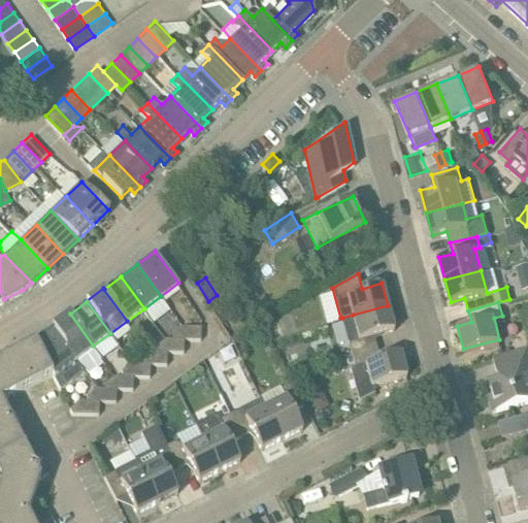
[(352,352),(377,345),(374,333),(394,327),(388,305),(353,315),(342,318),(352,352)]
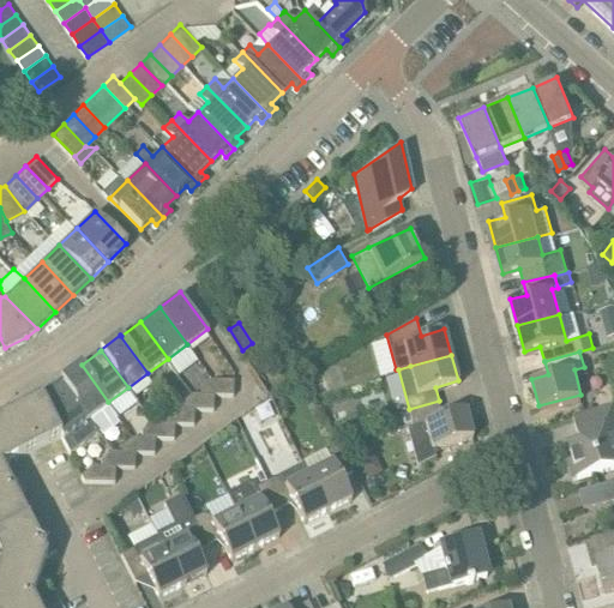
[(82,365),(80,363),(60,379),(61,380),(61,379),(89,416),(97,428),(116,414),(108,402),(82,365)]
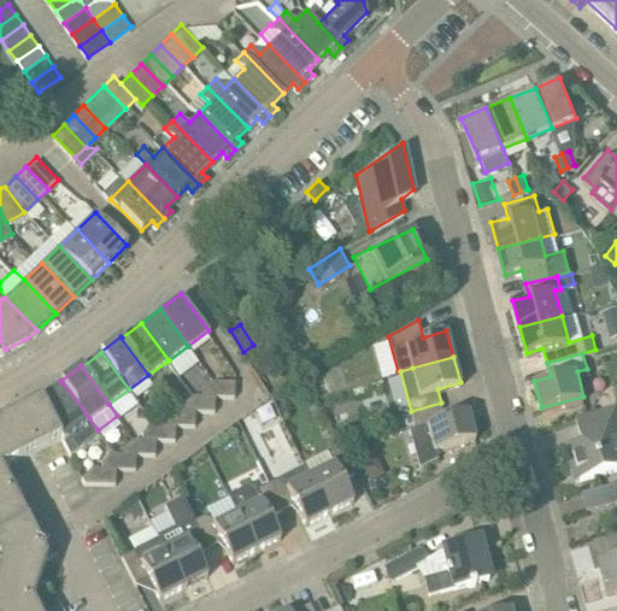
[(201,393),(215,393),(234,394),(235,379),(213,379),(201,387),(201,393)]
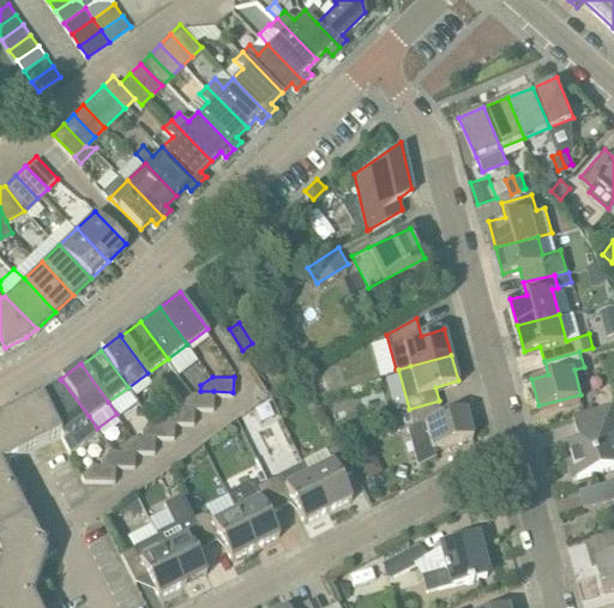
[(62,435),(89,416),(61,379),(61,380),(42,395),(60,432),(62,435)]
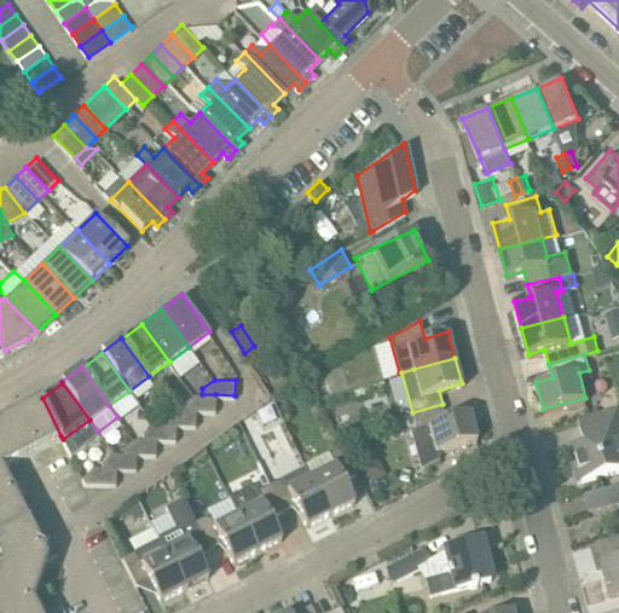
[(215,394),(202,394),(194,394),(183,403),(183,409),(196,410),(215,410),(215,394)]
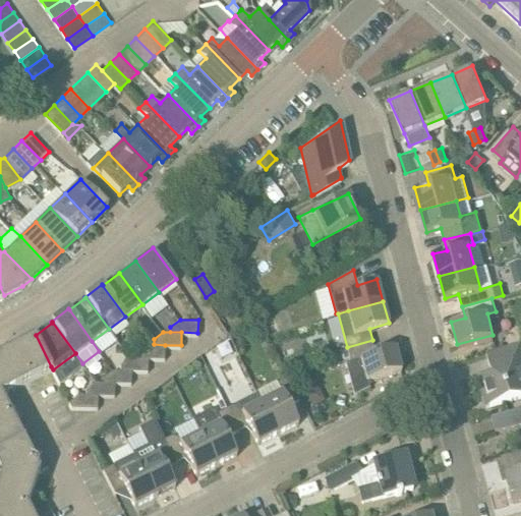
[(0,392),(51,366),(36,335),(0,351),(0,471),(0,472),(0,515),(53,515),(55,515),(51,507),(33,515),(27,505),(39,469),(48,465),(39,448),(31,452),(18,428),(27,424),(23,416),(14,420),(0,392)]
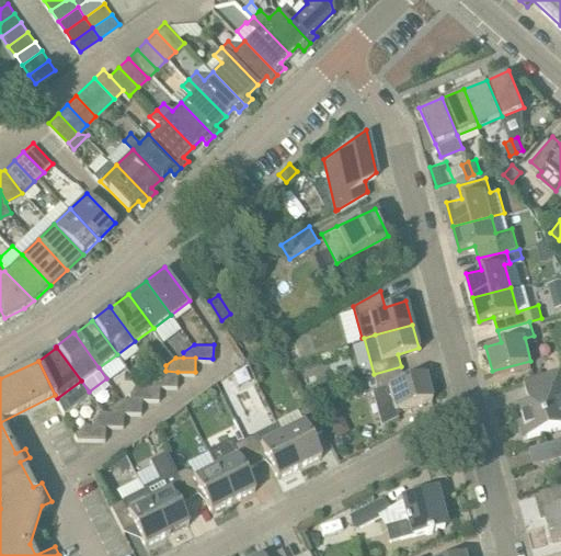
[(401,366),(374,374),(376,383),(377,387),(371,388),(381,423),(397,415),(395,407),(432,397),(425,373),(404,378),(401,366)]
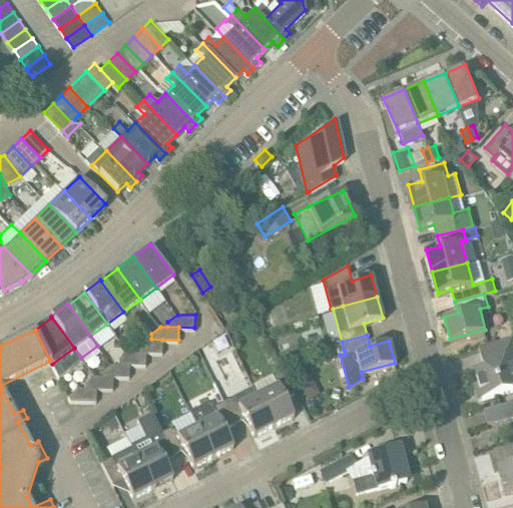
[(479,397),(512,387),(512,341),(511,336),(479,345),(484,364),(475,367),(479,381),(475,382),(479,397)]
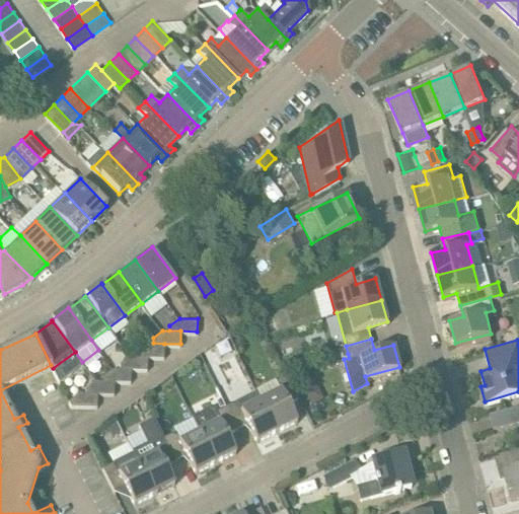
[(164,344),(153,343),(146,343),(136,350),(136,355),(148,356),(163,356),(164,344)]
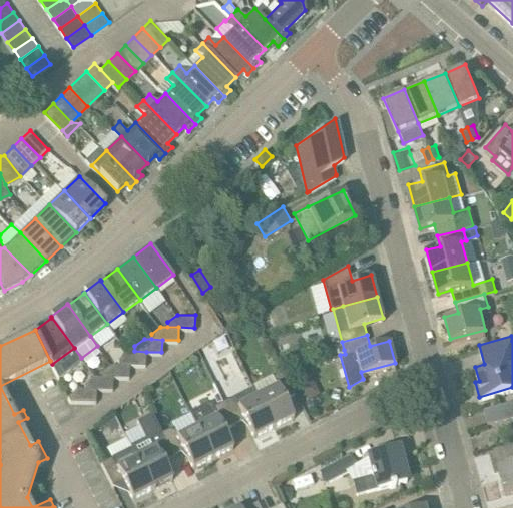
[(344,350),(342,342),(336,344),(338,351),(344,350)]
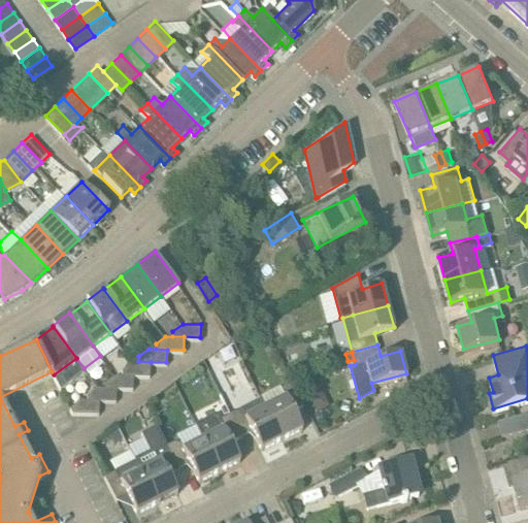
[(151,362),(138,361),(131,361),(122,368),(122,373),(133,374),(150,374),(151,362)]
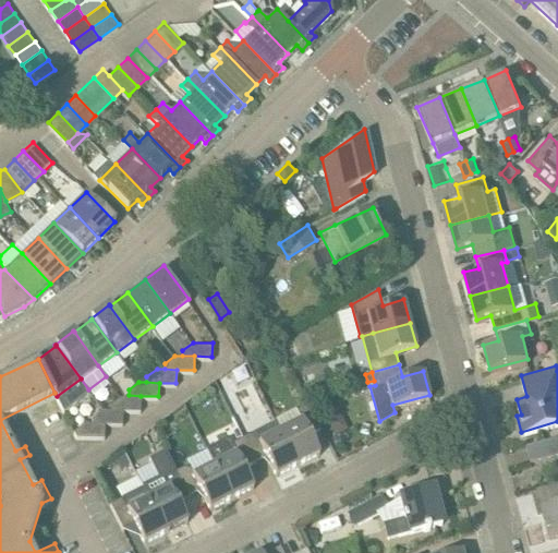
[(141,396),(129,395),(121,395),(110,403),(110,408),(123,409),(140,409),(141,396)]
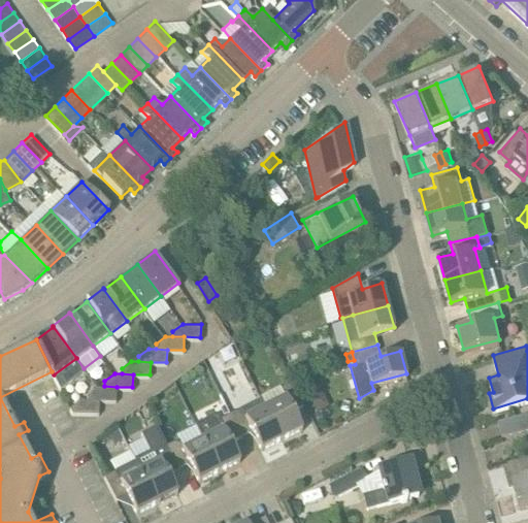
[(265,404),(282,437),(302,427),(293,409),(304,402),(292,379),(281,385),(286,395),(265,404)]
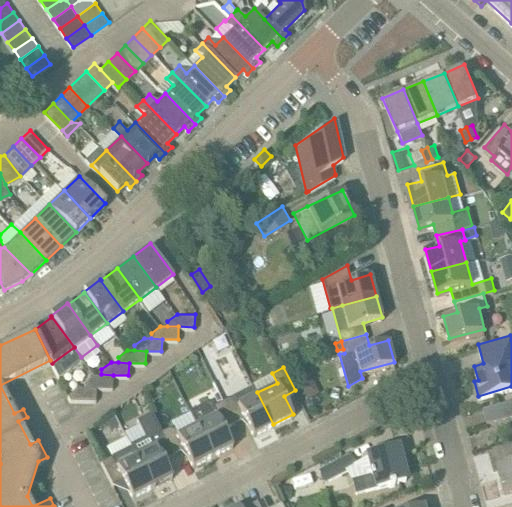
[(113,375),(101,374),(95,374),(85,381),(85,386),(96,387),(112,387),(113,375)]
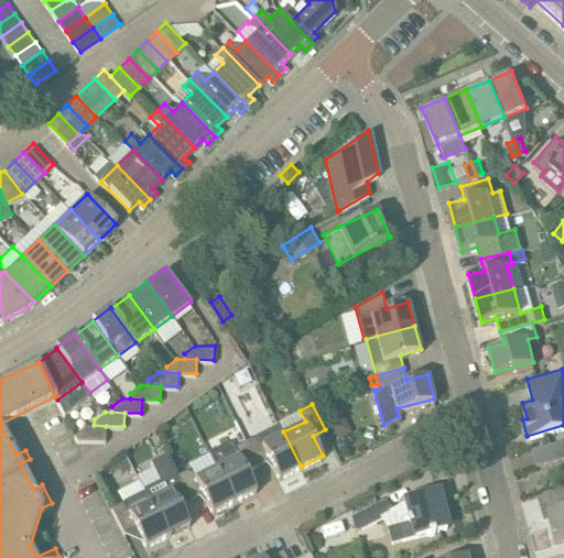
[(106,426),(94,425),(86,425),(74,434),(77,439),(105,439),(106,426)]
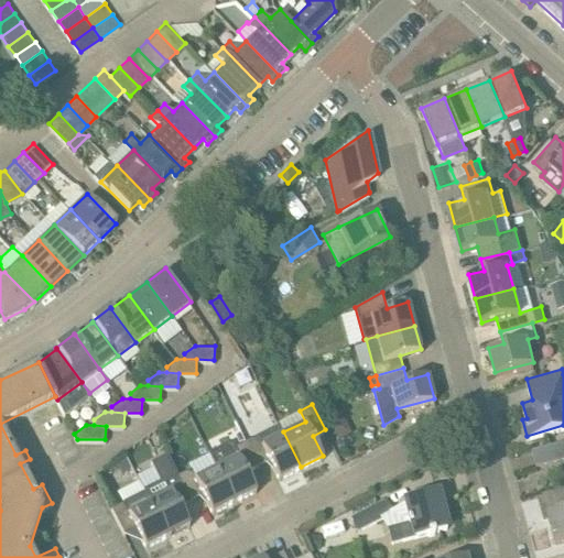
[(301,467),(283,431),(262,442),(257,433),(245,438),(258,463),(269,458),(279,478),(301,467)]
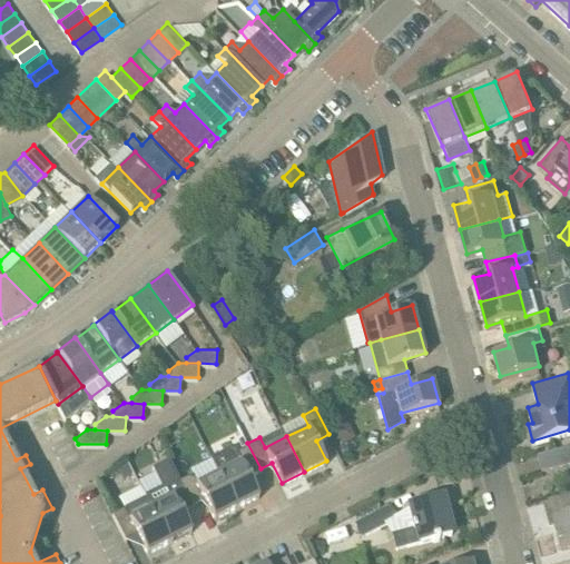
[(248,475),(261,468),(247,443),(235,449),(241,459),(219,471),(237,505),(258,494),(248,475)]
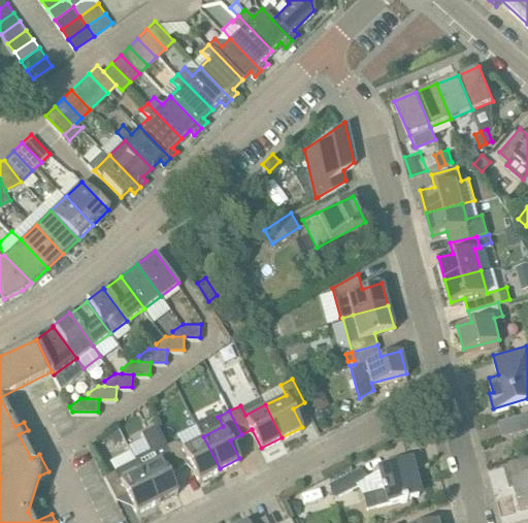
[(502,434),(527,427),(527,411),(498,419),(502,434)]
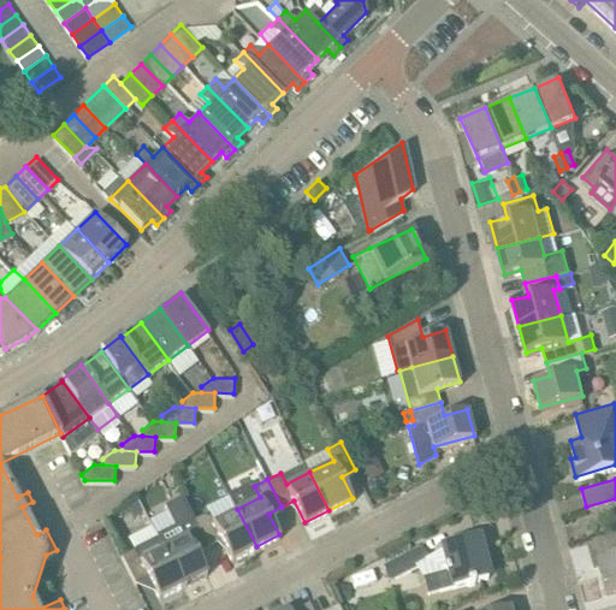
[(137,497),(126,503),(132,514),(143,508),(137,497)]
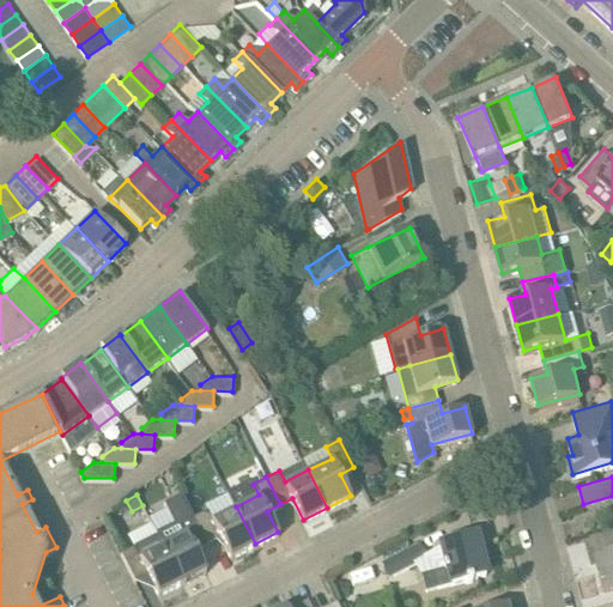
[(231,557),(255,544),(236,507),(212,519),(207,508),(193,514),(207,541),(219,535),(231,557)]
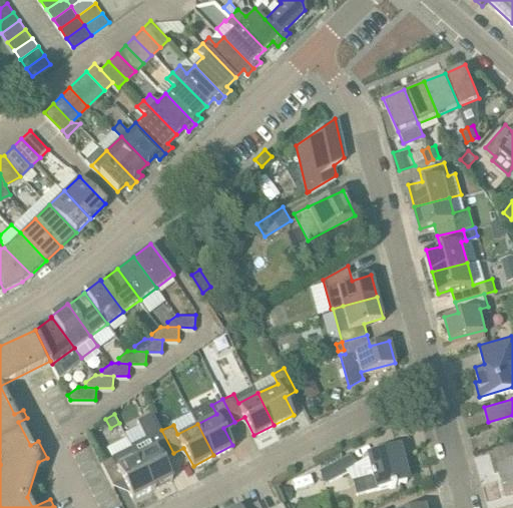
[(162,458),(173,453),(161,430),(150,436),(155,445),(136,455),(152,487),(172,476),(162,458)]
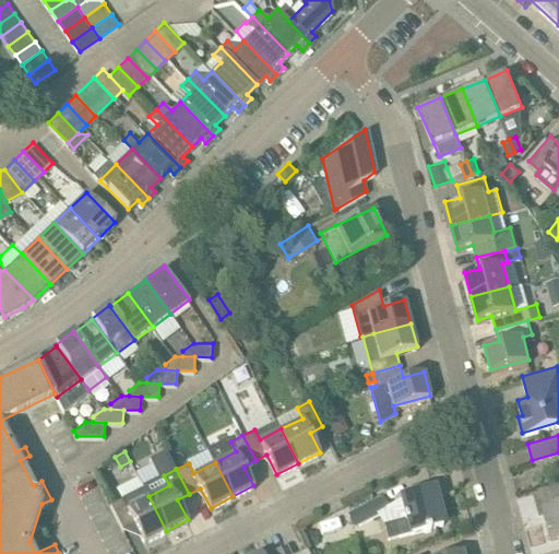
[(550,537),(558,533),(558,482),(537,488),(550,537)]
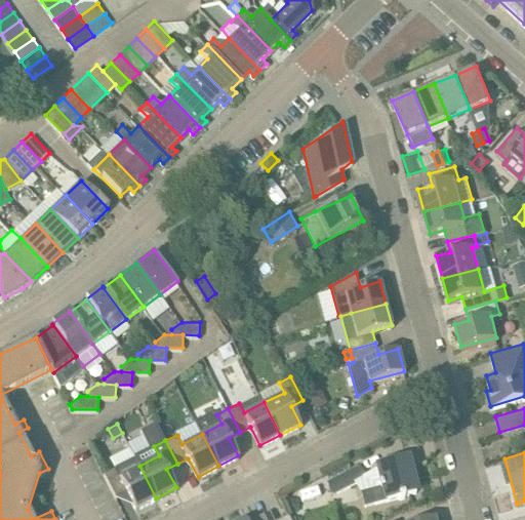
[(135,509),(156,498),(139,466),(134,456),(115,466),(104,472),(115,495),(126,490),(135,509)]
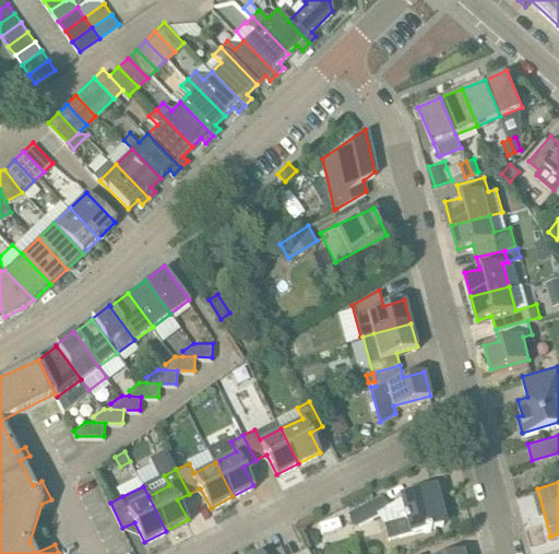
[(388,537),(407,531),(407,530),(442,521),(433,486),(399,495),(404,515),(383,520),(388,537)]
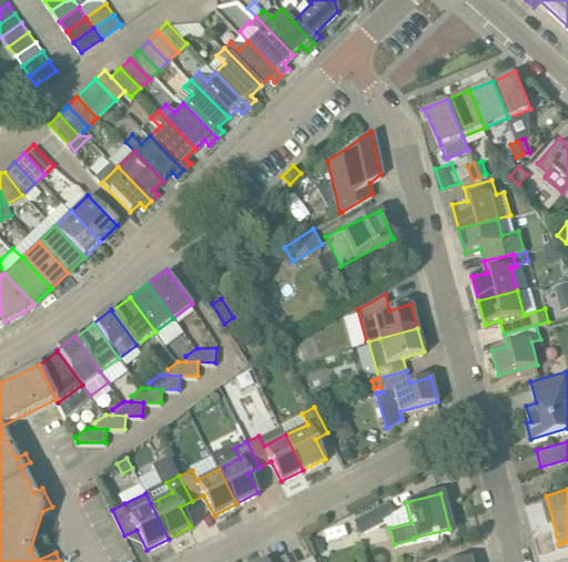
[(359,531),(395,512),(388,499),(353,517),(359,531)]
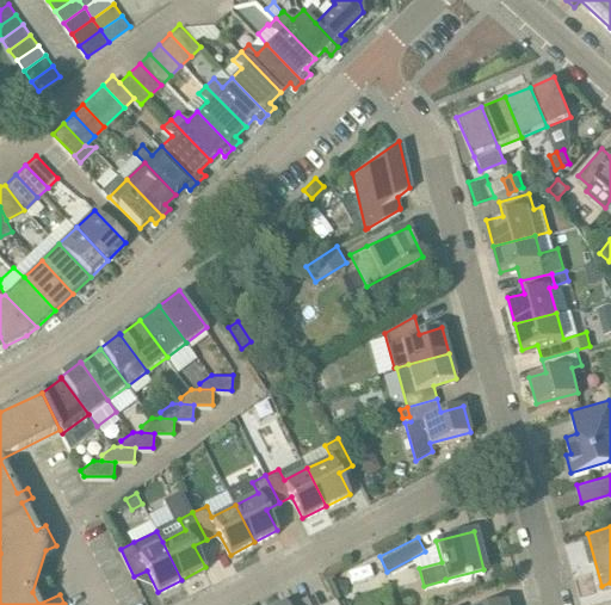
[(346,576),(335,576),(334,592),(345,592),(346,576)]
